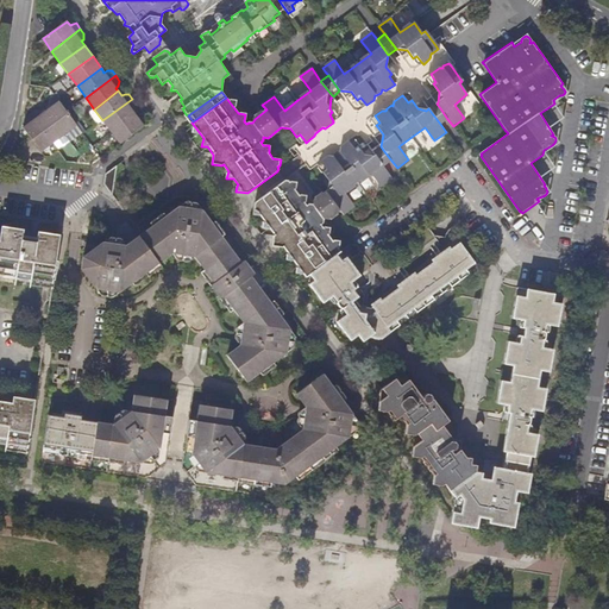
[(77,125),(75,123),(67,111),(58,100),(56,96),(50,100),(50,104),(51,107),(48,110),(66,133),(77,125)]
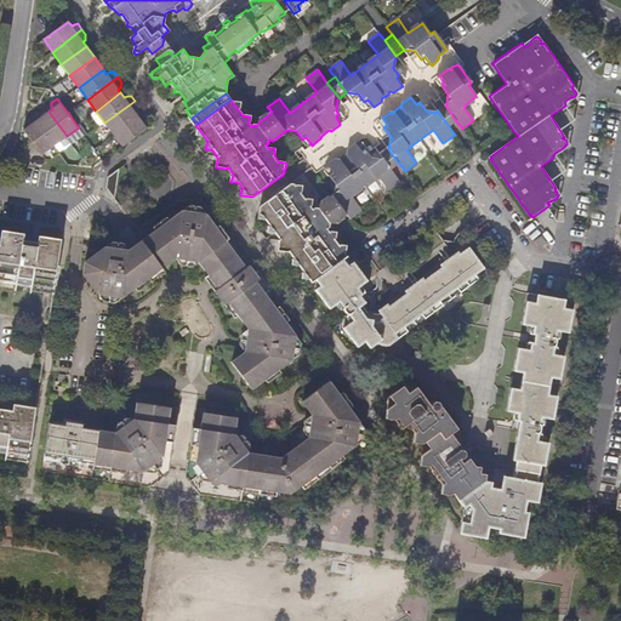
[(231,100),(197,124),(197,125),(231,100)]
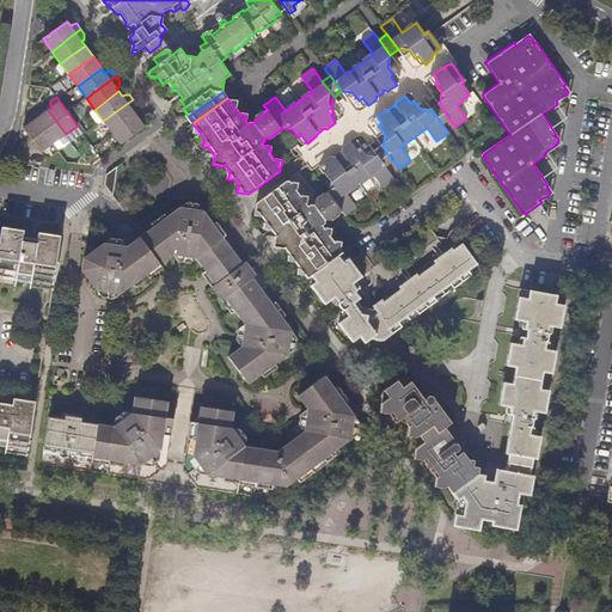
[(111,133),(136,115),(133,110),(135,109),(136,104),(133,99),(103,121),(111,133)]
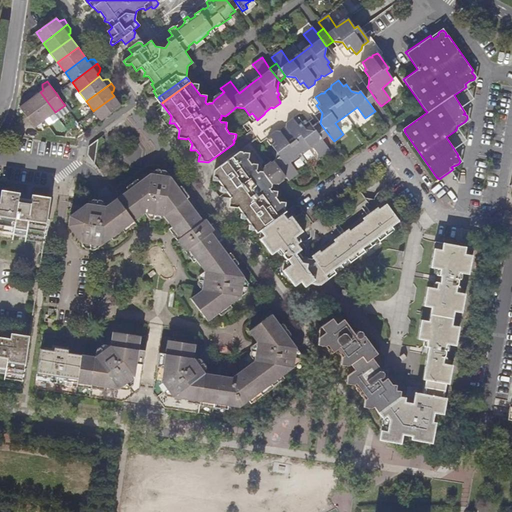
[(370,104),(376,100),(370,91),(363,95),(370,104)]
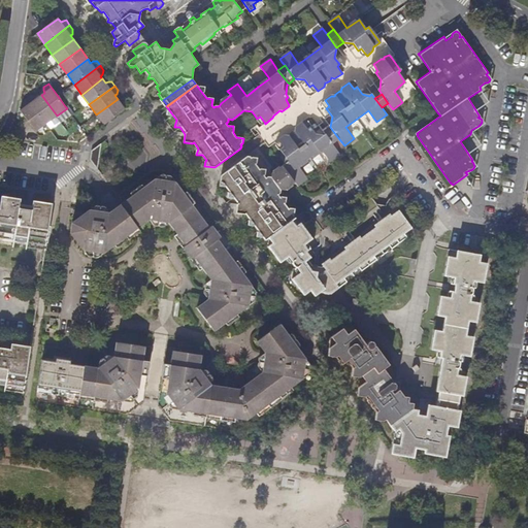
[(57,116),(41,95),(37,98),(36,96),(32,96),(28,98),(46,124),(57,116)]
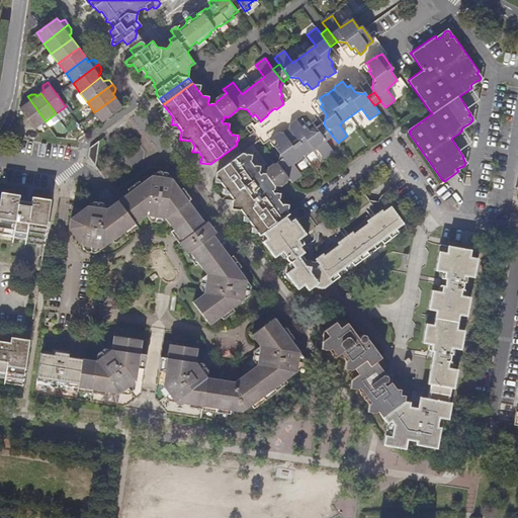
[(46,121),(27,96),(23,99),(22,102),(24,105),(20,108),(35,128),(46,121)]
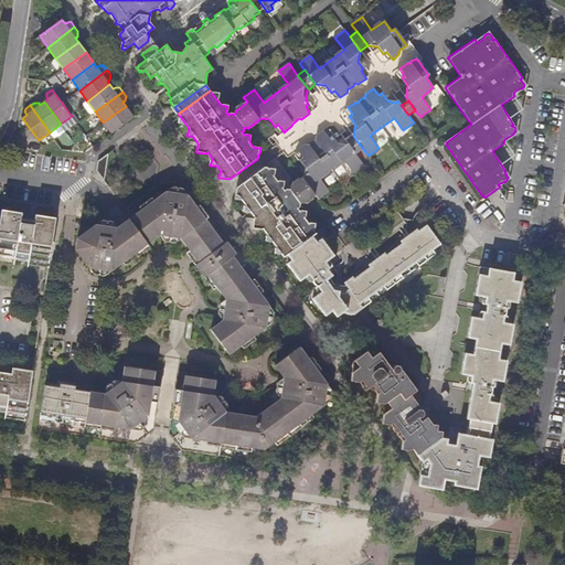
[(112,134),(134,117),(126,106),(103,123),(112,134)]
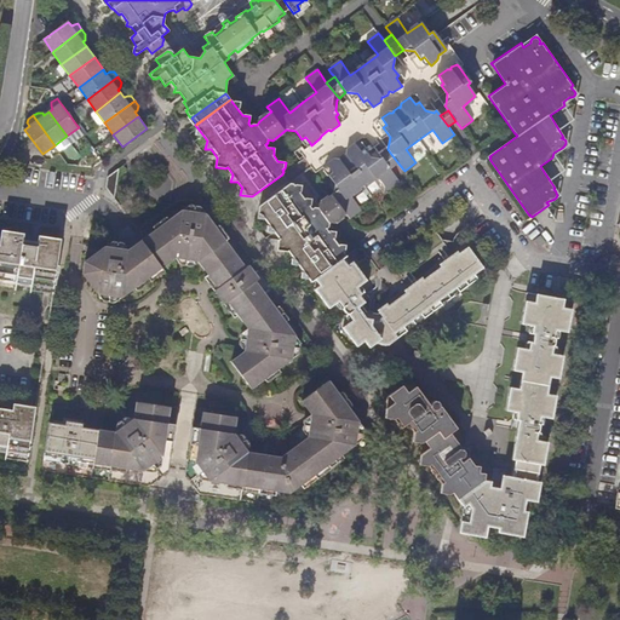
[(287,252),(292,258),(303,273),(300,274),(300,280),(305,280),(308,279),(310,282),(315,279),(343,258),(346,256),(344,253),(346,252),(346,246),(339,246),(334,240),(336,233),(328,231),(326,229),(328,228),(329,224),(333,224),(345,216),(346,214),(350,219),(361,210),(351,196),(365,187),(378,177),(388,190),(401,181),(391,168),(383,158),(379,153),(377,155),(367,153),(365,149),(361,151),(356,145),(355,144),(346,149),(345,154),(340,158),(338,160),(334,159),(326,165),(327,167),(332,173),(328,176),(336,184),(333,195),(320,204),(317,208),(316,207),(313,210),(310,207),(311,200),(304,200),(300,194),(302,185),(296,185),(293,187),(291,184),(259,207),(257,218),(265,219),(269,224),(268,233),(275,233),(280,239),(277,240),(276,251),(287,252)]
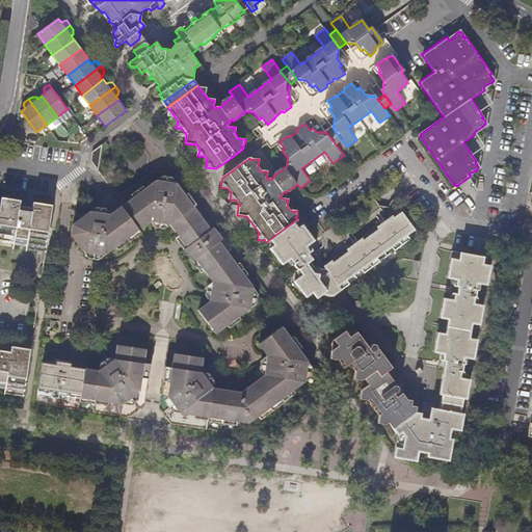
[(336,144),(342,140),(335,131),(328,135),(336,144)]
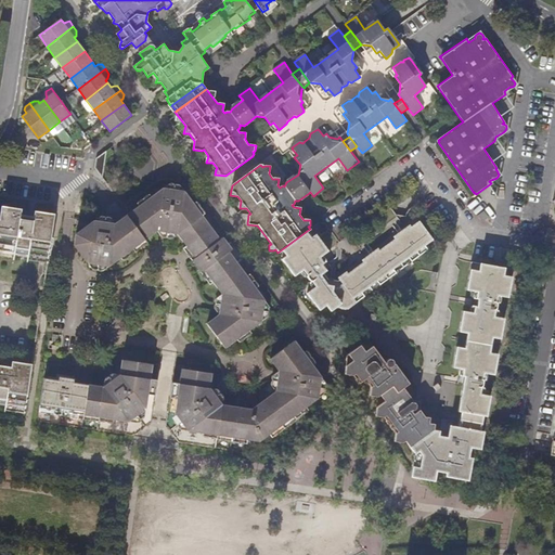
[(97,158),(95,167),(102,177),(106,153),(97,158)]
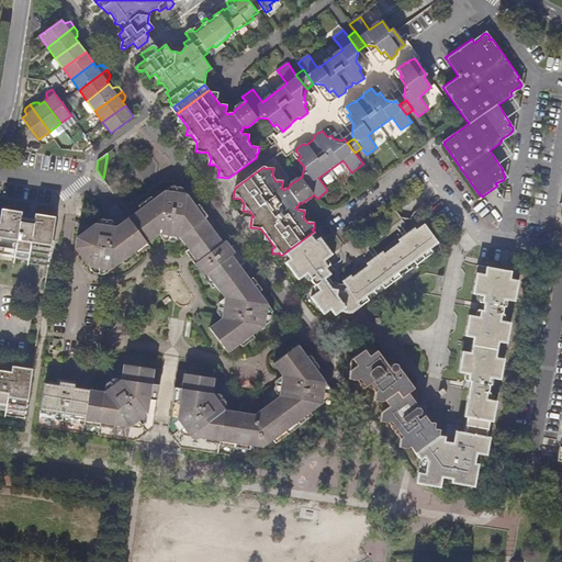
[(251,335),(266,324),(268,305),(258,292),(260,290),(251,278),(249,280),(232,256),(234,254),(225,242),(222,243),(204,218),(206,216),(199,205),(194,206),(186,195),(166,191),(154,200),(152,198),(139,206),(142,210),(128,220),(127,218),(115,226),(94,224),(77,237),(75,248),(89,267),(109,269),(122,260),(124,263),(136,255),(134,251),(146,242),(159,233),(180,236),(189,249),(186,251),(204,277),(208,274),(216,285),(226,298),(225,300),(222,319),(211,328),(228,352),(239,344),(242,347),(254,337),(251,335)]
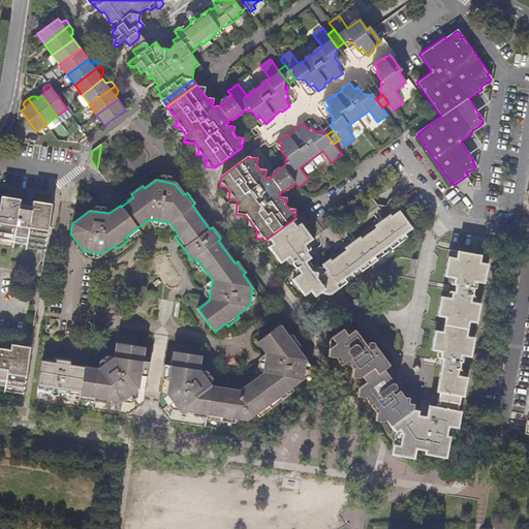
[(462,199),(457,204),(461,210),(466,206),(462,199)]
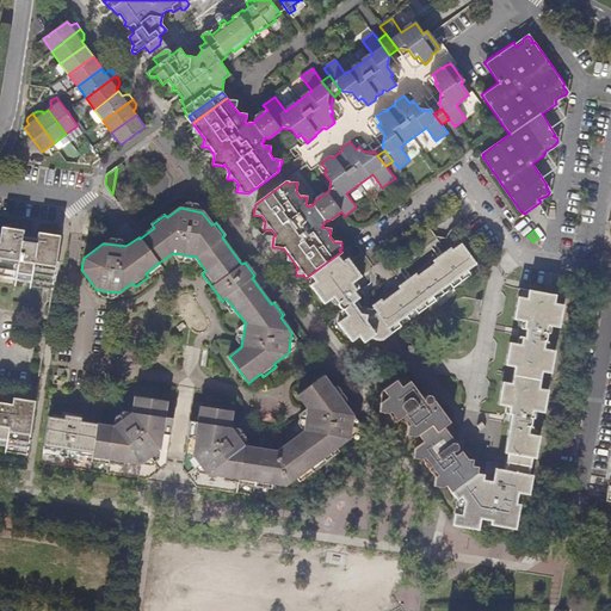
[(0,282),(51,289),(59,242),(37,240),(22,238),(1,235),(0,240),(0,282)]
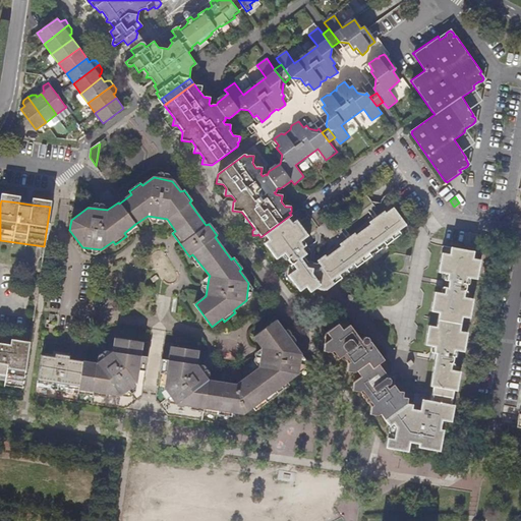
[(292,223),(288,217),(265,234),(270,240),(266,244),(276,258),(282,254),(287,261),(288,258),(293,265),(291,266),(295,271),(289,276),(299,290),(305,286),(310,291),(314,288),(326,288),(400,234),(403,239),(412,232),(393,208),(319,263),(307,262),(303,255),(309,250),(302,240),(308,236),(296,221),(292,223)]
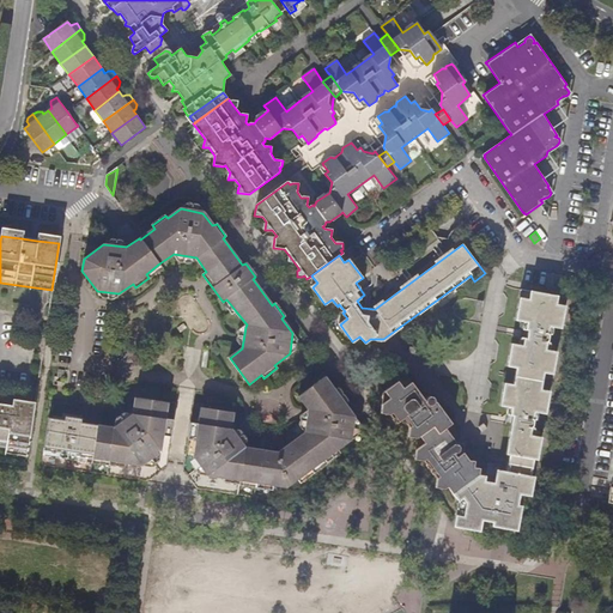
[(527,301),(519,299),(515,322),(523,323),(519,346),(510,345),(507,366),(515,369),(511,386),(504,384),(501,407),(509,408),(508,416),(513,417),(505,455),(509,456),(505,473),(496,472),(493,484),(484,483),(485,478),(478,477),(479,471),(473,468),(473,463),(469,462),(462,453),(463,445),(456,444),(445,429),(451,424),(436,404),(434,402),(434,399),(430,396),(428,398),(425,401),(406,376),(386,392),(389,398),(382,405),(381,413),(390,416),(398,424),(402,419),(408,428),(407,436),(418,438),(419,437),(424,444),(416,451),(413,459),(414,461),(424,462),(436,480),(435,489),(444,490),(448,487),(459,503),(454,527),(479,530),(480,525),(491,526),(491,530),(516,534),(521,507),(516,507),(520,495),(530,497),(533,487),(534,478),(529,478),(534,460),(538,461),(541,439),(530,437),(533,430),(530,429),(533,419),(534,420),(535,413),(546,416),(550,393),(540,392),(542,374),(553,375),(557,353),(547,352),(550,343),(547,343),(548,335),(550,337),(551,327),(560,329),(565,307),(569,285),(552,283),(551,296),(529,292),(527,301)]
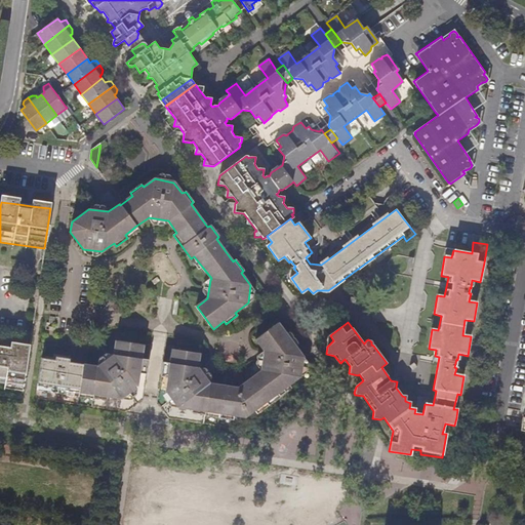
[(446,248),(444,256),(451,257),(453,250),(446,248)]
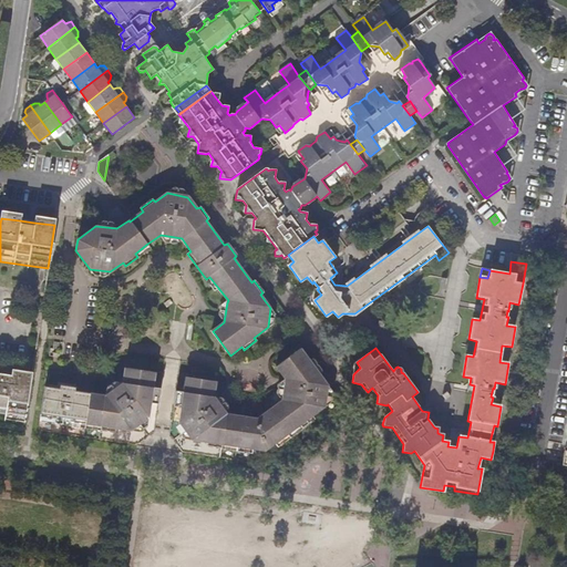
[(215,382),(185,378),(183,392),(176,392),(174,406),(182,409),(178,423),(192,440),(206,442),(266,451),(275,444),(300,425),(302,429),(315,419),(312,415),(325,406),(328,387),(318,373),(321,370),(313,359),(309,361),(300,349),(276,368),(285,380),(281,400),(257,419),(226,414),(214,397),(215,382)]
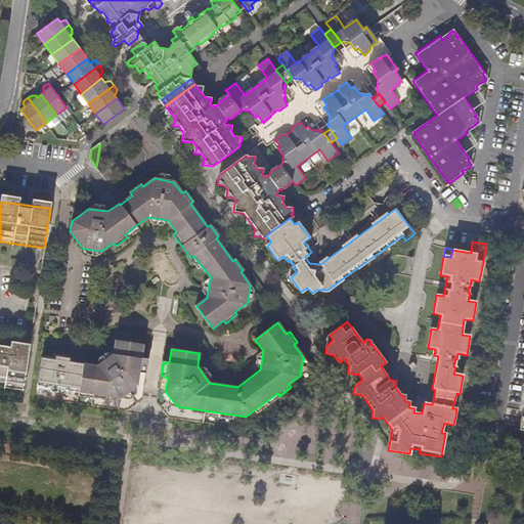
[(41,357),(37,389),(105,399),(106,396),(121,398),(137,386),(139,373),(144,373),(146,359),(141,358),(143,345),(116,341),(114,353),(97,365),(96,366),(69,361),(69,359),(54,357),(54,359),(41,357)]
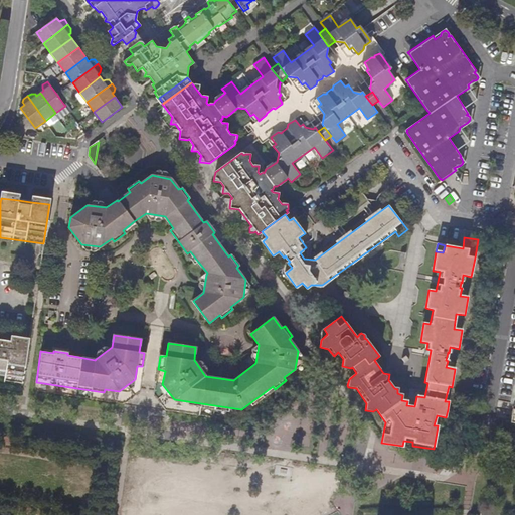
[(0,380),(21,384),(28,344),(11,342),(0,339),(0,380)]
